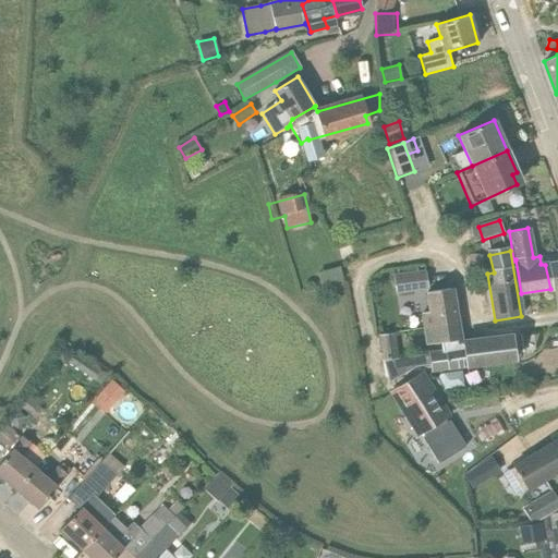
[(557,261),(541,264),(545,265),(550,289),(554,289),(557,311),(557,310),(557,261)]
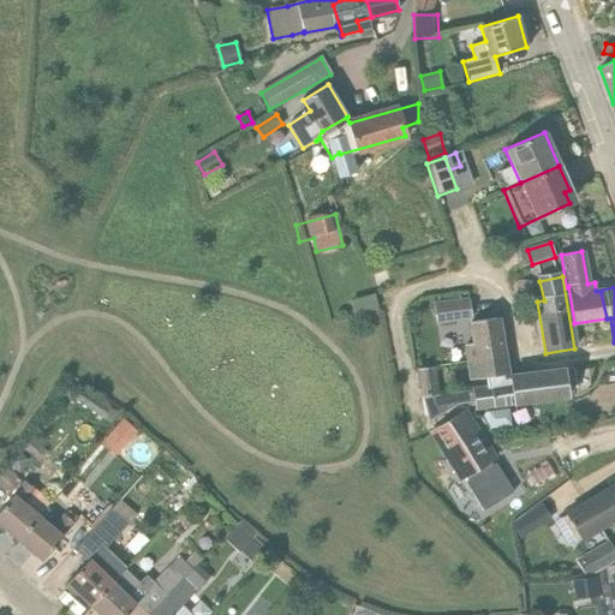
[(436,323),(470,320),(469,299),(434,303),(436,323)]
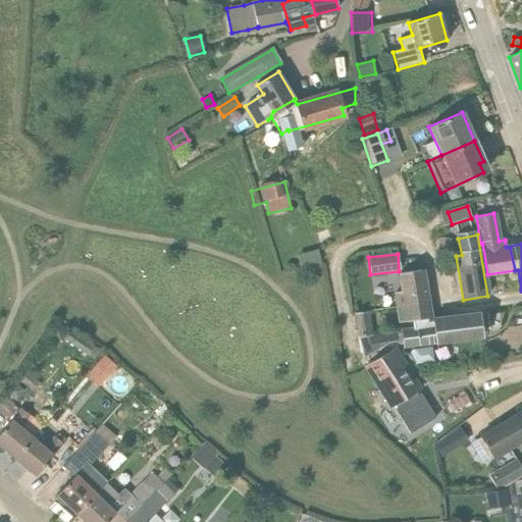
[(395,308),(427,302),(422,269),(401,272),(402,291),(394,292),(395,308)]
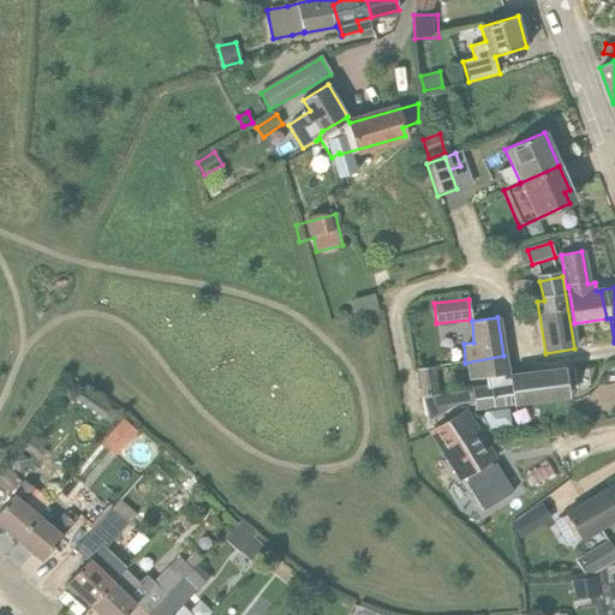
[(505,377),(509,377),(506,374),(503,356),(465,363),(466,377),(482,375),(484,388),(507,386),(505,377)]
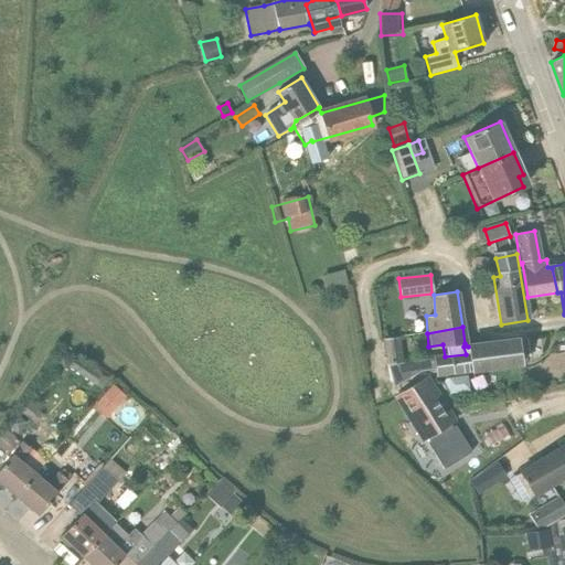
[(383,340),(387,368),(404,364),(400,339),(383,340)]
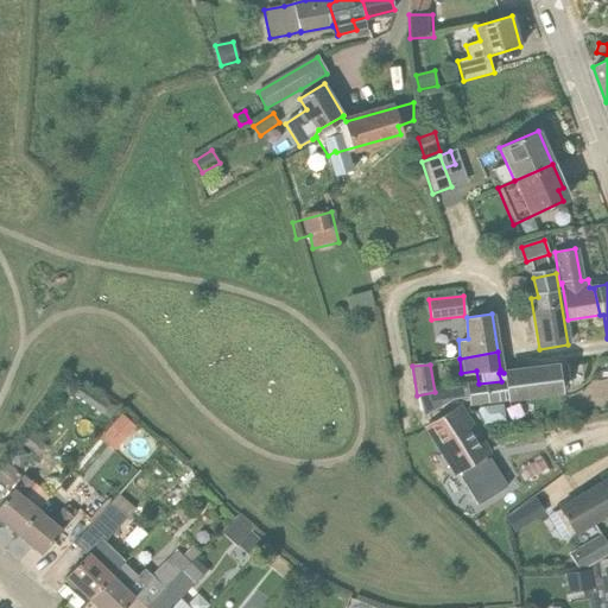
[(468,385),(470,404),(563,391),(559,365),(505,373),(504,373),(499,373),(501,381),(479,384),(468,385)]
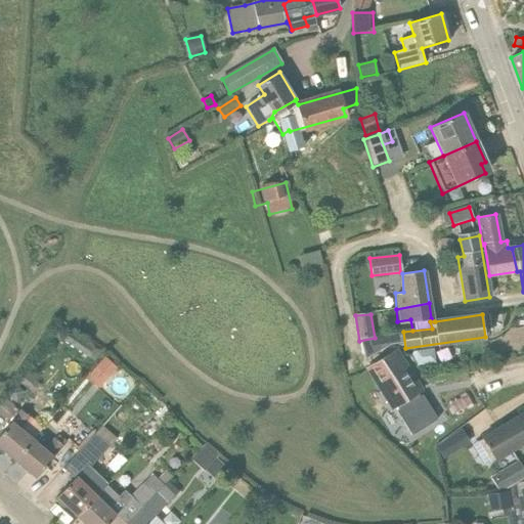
[(53,321),(49,330),(61,337),(67,329),(53,321)]
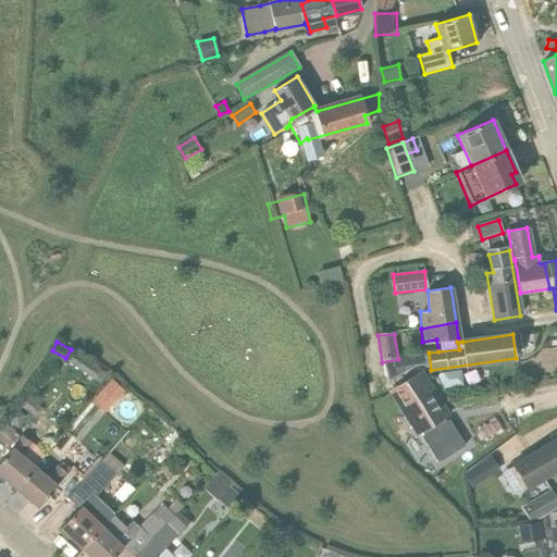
[(107,374),(75,353),(69,361),(100,383),(107,374)]
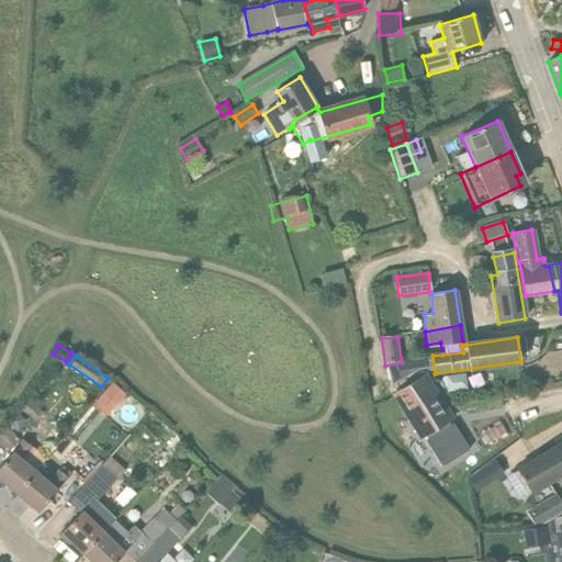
[(442,392),(459,389),(457,375),(441,378),(442,392)]
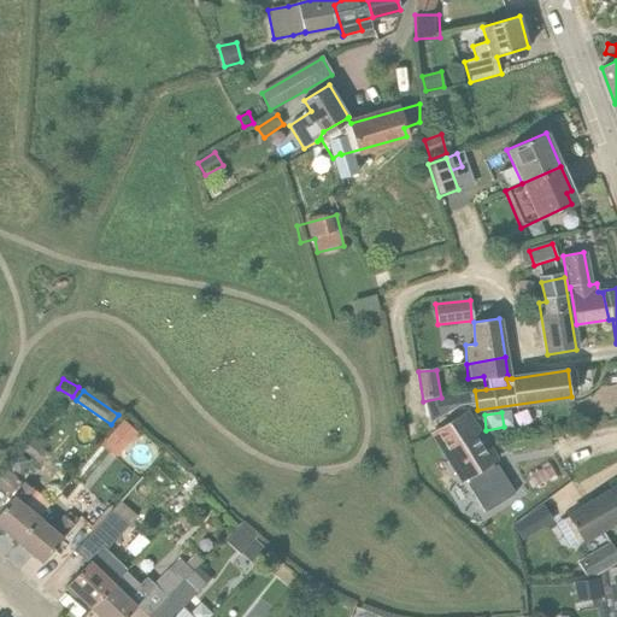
[(481,469),(495,460),(465,413),(430,435),(460,483),(466,480),(477,497),(476,498),(480,505),(486,503),(491,509),(501,499),(493,488),(481,469)]
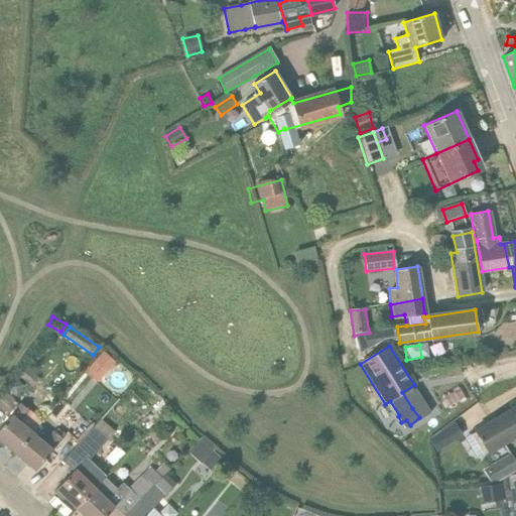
[(103,349),(95,358),(104,367),(112,358),(103,349)]
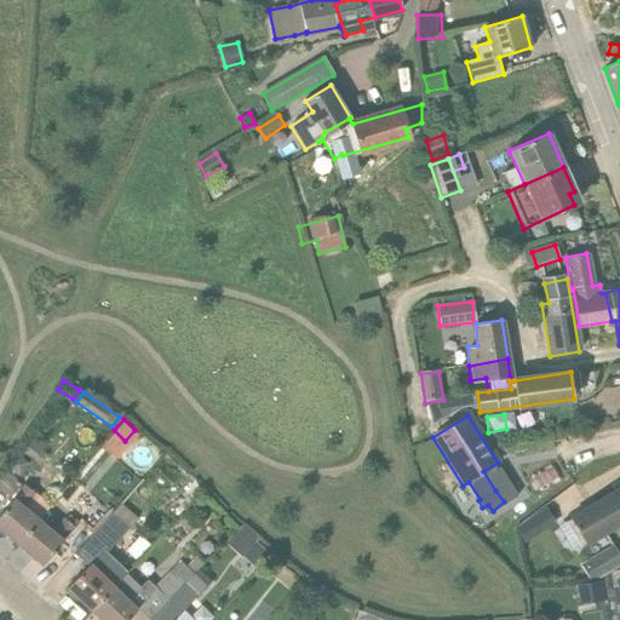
[(23,452),(35,460),(42,449),(30,441),(23,452)]
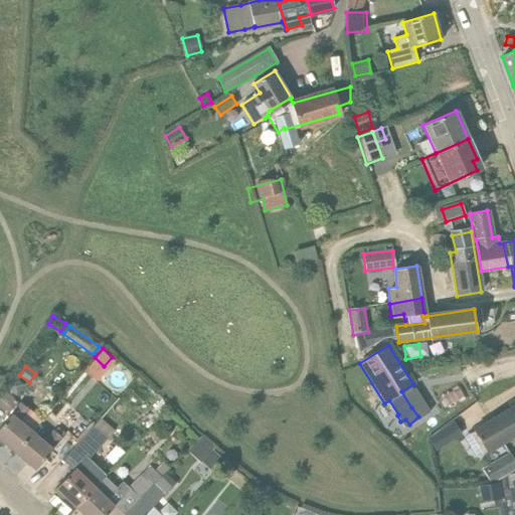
[(20,388),(19,379),(13,375),(6,386),(16,393),(20,388)]
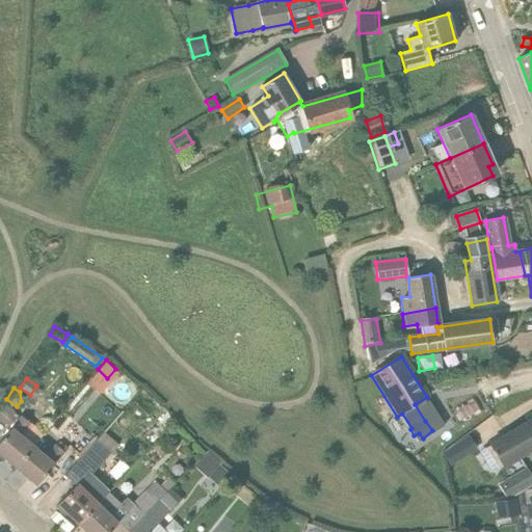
[(3,404),(0,407),(0,422),(4,426),(15,414),(3,404)]
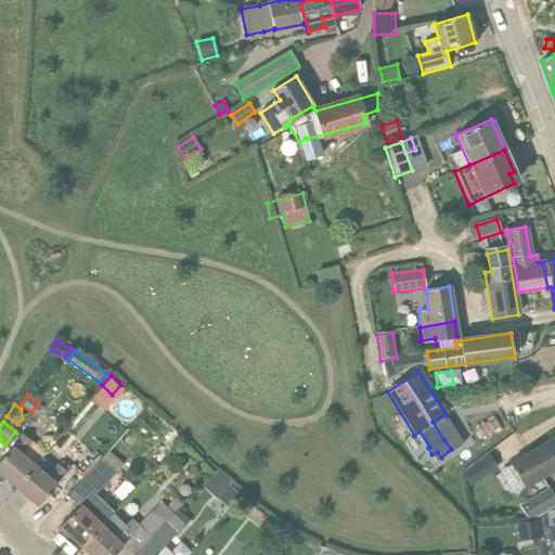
[(0,474),(15,487),(36,463),(23,452),(31,441),(23,434),(0,460),(0,474)]
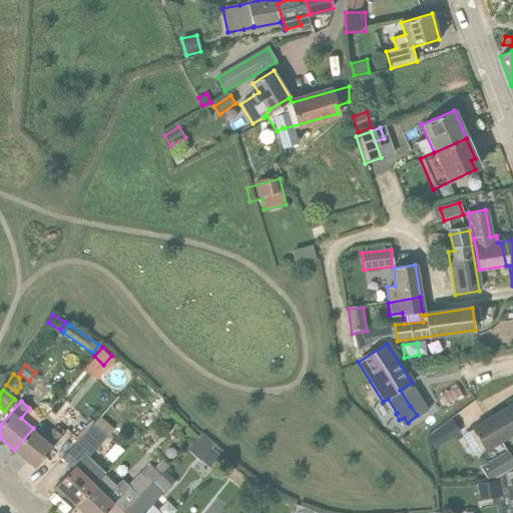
[(486,449),(512,432),(512,404),(472,429),(486,449)]
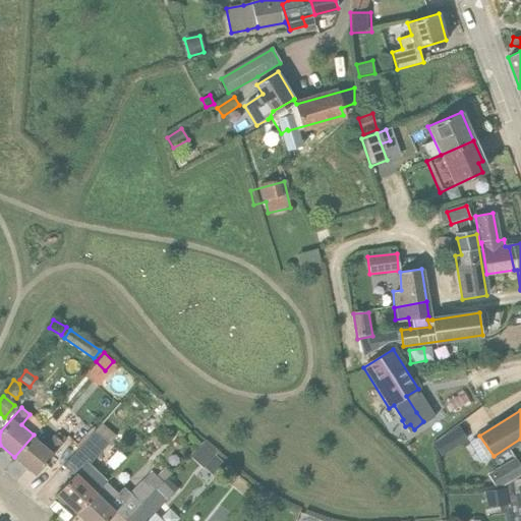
[(105,483),(89,466),(108,445),(95,432),(63,466),(73,475),(56,494),(76,513),(105,483)]
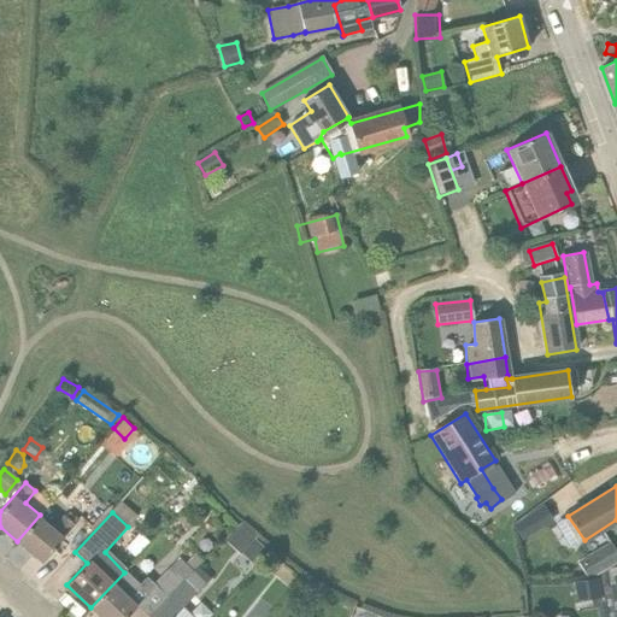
[(42,563),(75,523),(65,516),(56,527),(40,515),(17,541),(42,563)]
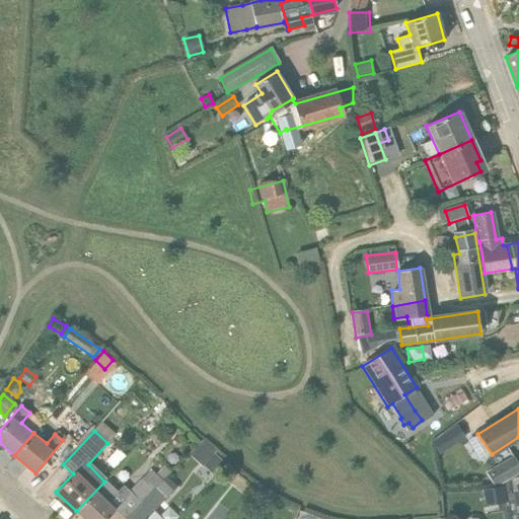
[(442,453),(457,445),(450,433),(437,441),(442,453)]
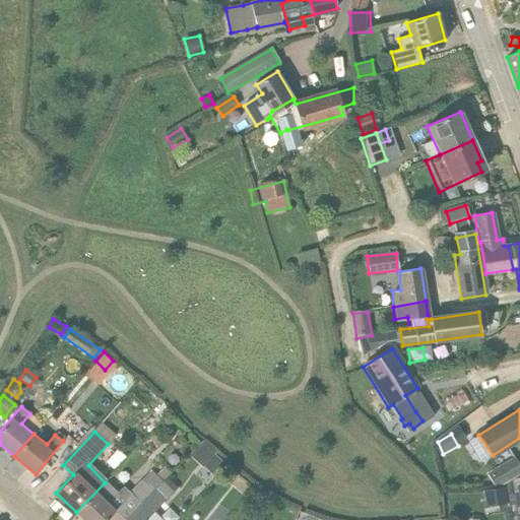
[(213,476),(221,468),(225,465),(214,455),(212,456),(201,447),(190,458),(202,468),(203,468),(213,476)]
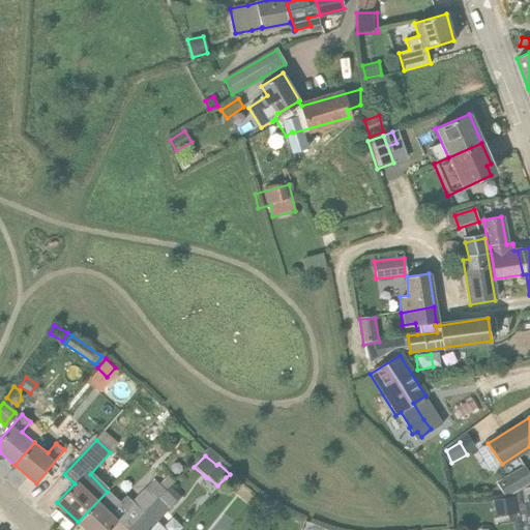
[(504,500),(529,483),(529,477),(524,468),(496,486),(504,500)]
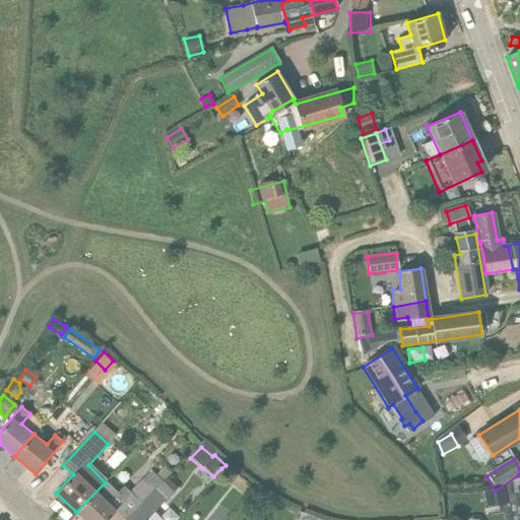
[(141,503),(161,481),(150,471),(130,493),(124,486),(116,495),(105,482),(76,512),(84,519),(106,519),(131,494),(141,503)]
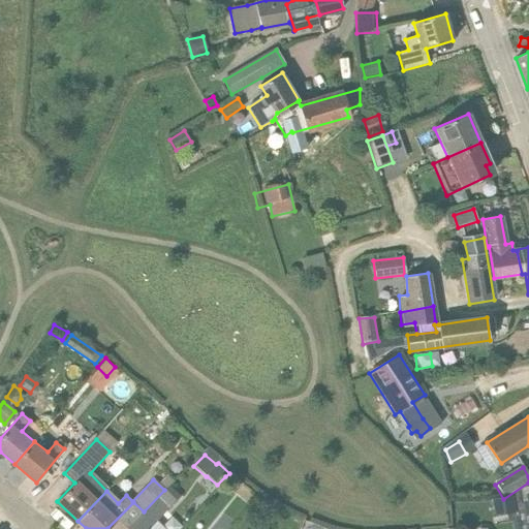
[(150,528),(180,498),(168,487),(164,490),(144,511),(127,528),(150,528)]
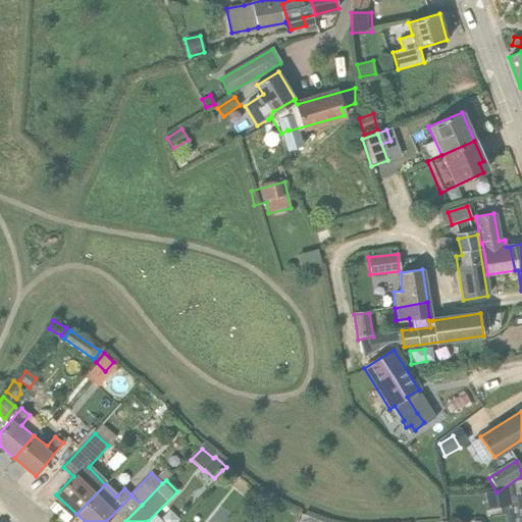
[(489,510),(508,506),(505,490),(486,494),(489,510)]
